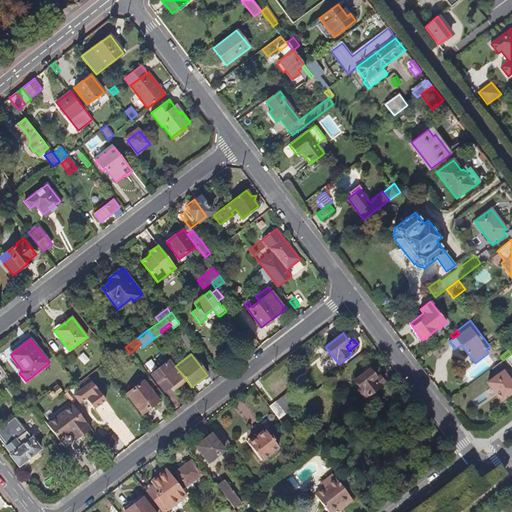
[(511,355),(511,354),(503,360),(501,362),(504,366),(505,367),(509,364),(511,367),(511,355)]
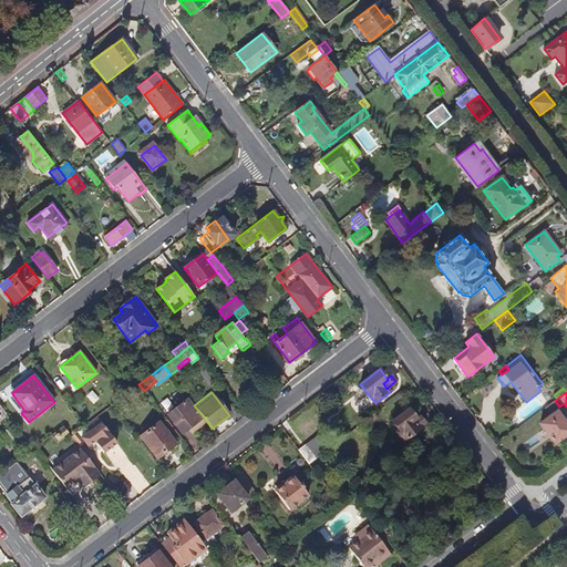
[(195,431),(207,422),(194,405),(188,399),(167,414),(183,433),(189,428),(192,426),(195,431)]
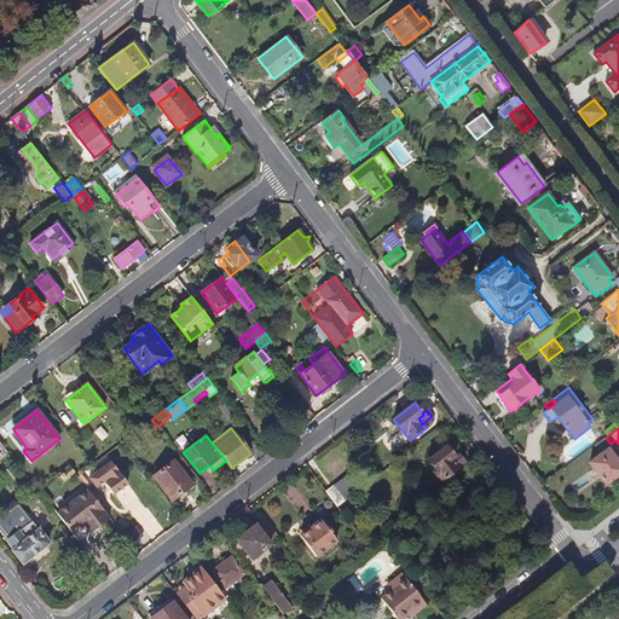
[(606,438),(595,446),(599,451),(609,443),(606,438)]
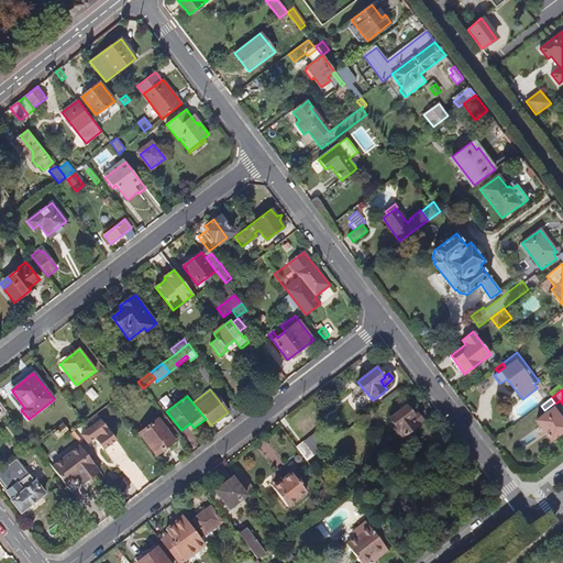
[(424,421),(412,406),(409,408),(407,406),(389,418),(394,423),(390,424),(401,439),(424,421)]
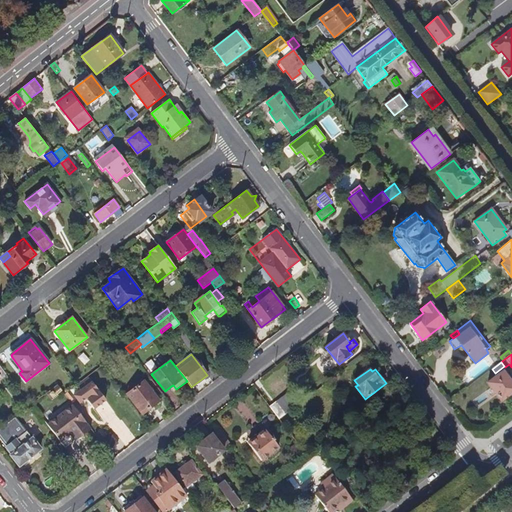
[(503,372),(488,383),(501,401),(511,392),(511,384),(508,379),(511,376),(507,369),(503,372)]
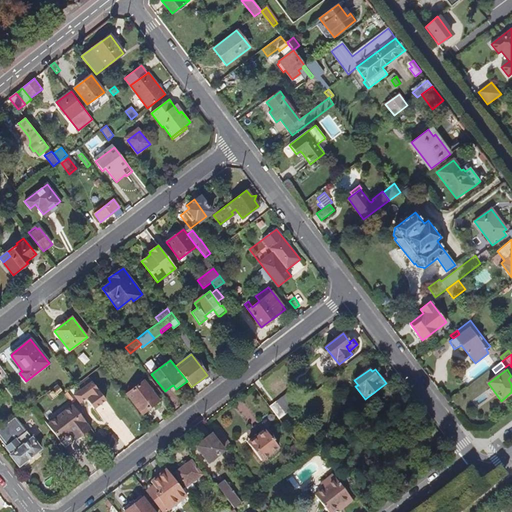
[(77,385),(71,389),(81,402),(87,397),(95,408),(107,399),(89,375),(77,385)]
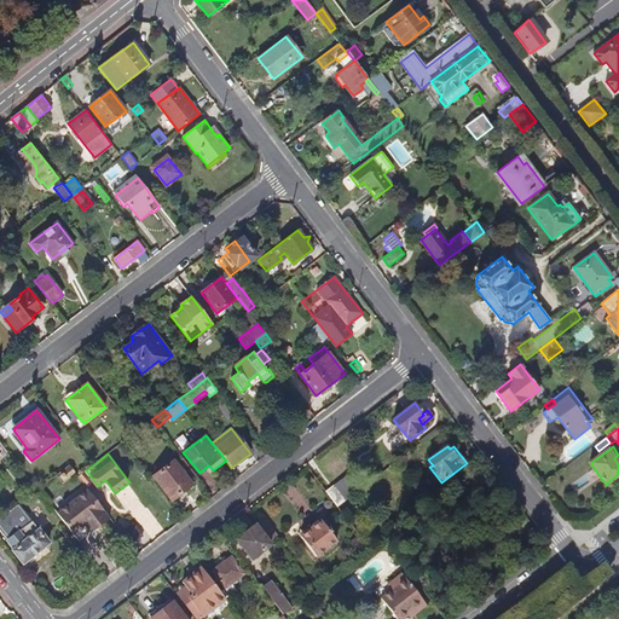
[(173,462),(154,476),(172,499),(191,485),(173,462)]
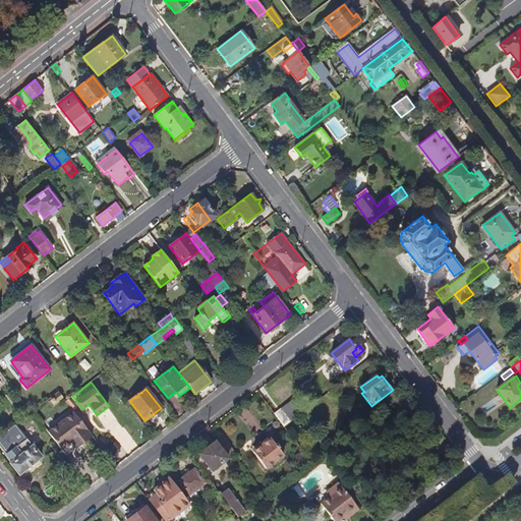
[(59,392),(48,400),(53,405),(58,402),(57,400),(62,396),(59,392)]
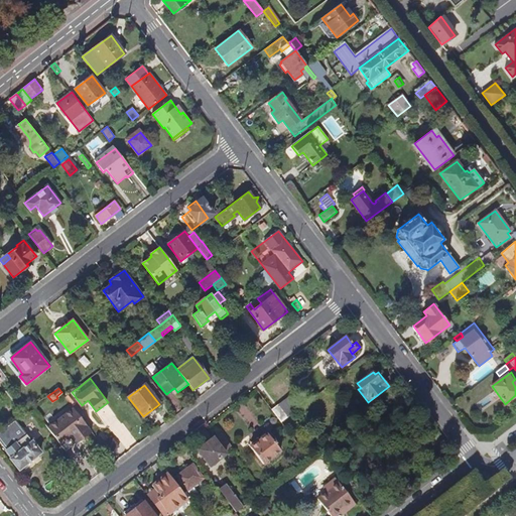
[(278,404),(271,409),(281,422),(288,417),(278,404)]
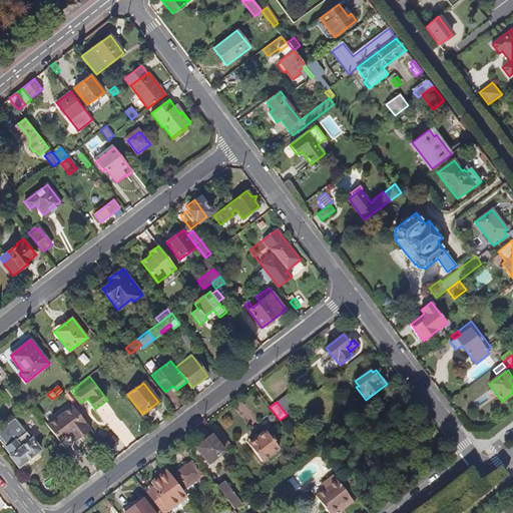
[(73,405),(47,426),(61,443),(70,436),(74,442),(91,429),(73,405)]
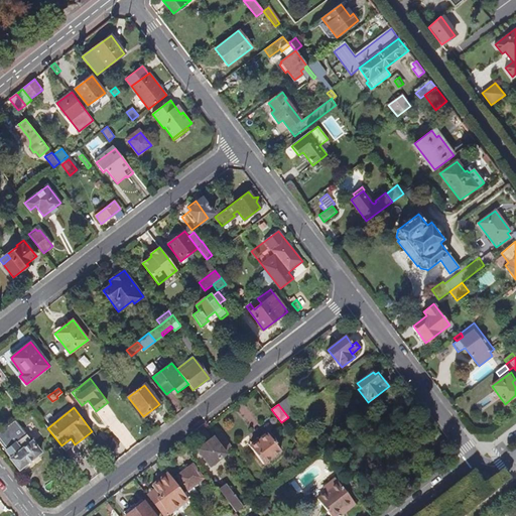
[(15,420),(0,431),(0,440),(7,449),(6,450),(12,458),(11,459),(19,470),(41,453),(15,420)]
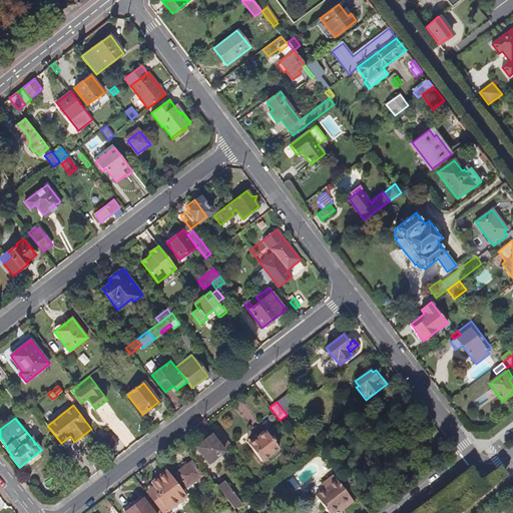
[(218,431),(214,434),(222,444),(226,441),(218,431)]
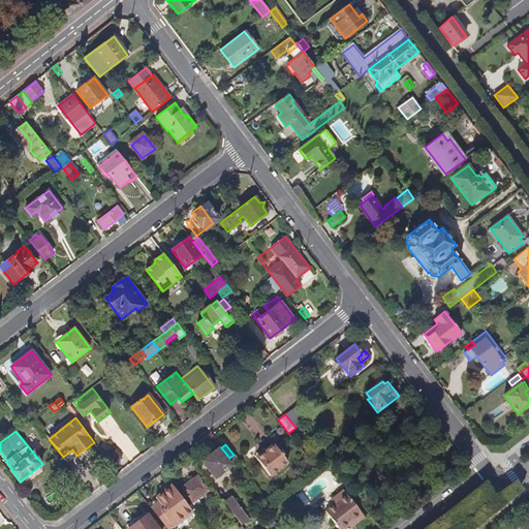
[(275,444),(257,459),(270,475),(288,462),(275,444)]
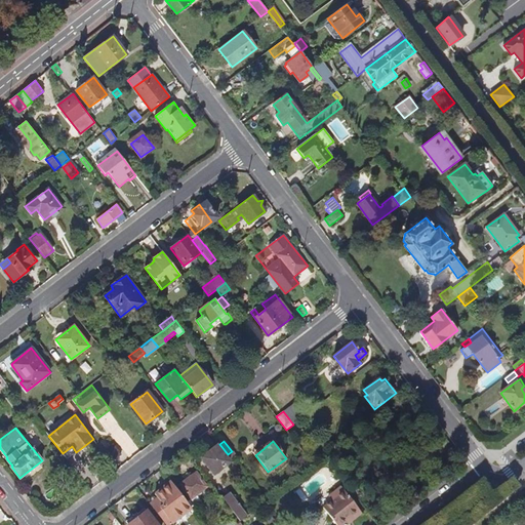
[(219,444),(219,443),(203,455),(207,461),(205,462),(213,474),(233,460),(232,458),(231,457),(228,454),(219,444)]
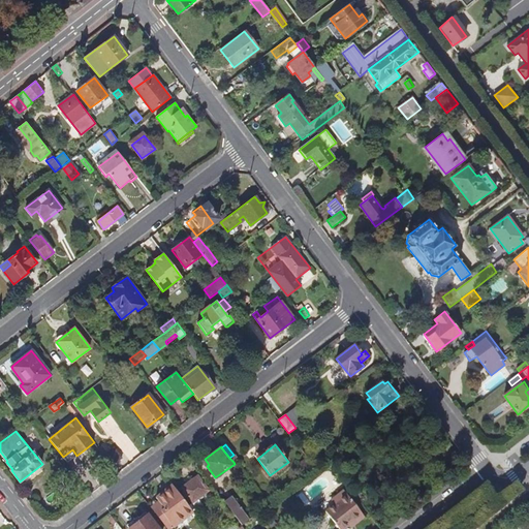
[(114,447),(107,452),(116,463),(122,459),(114,447)]
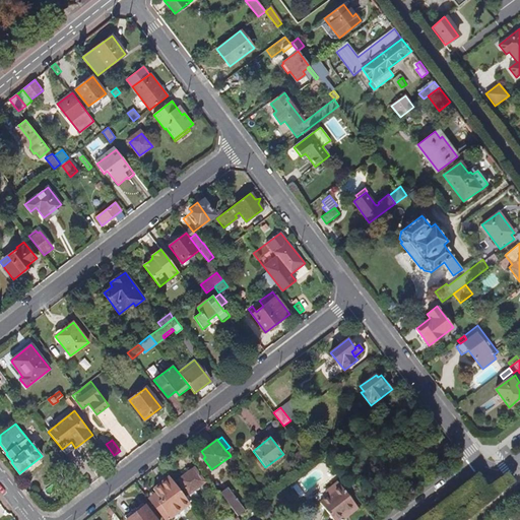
[(75,448),(71,442),(62,449),(66,455),(75,448)]
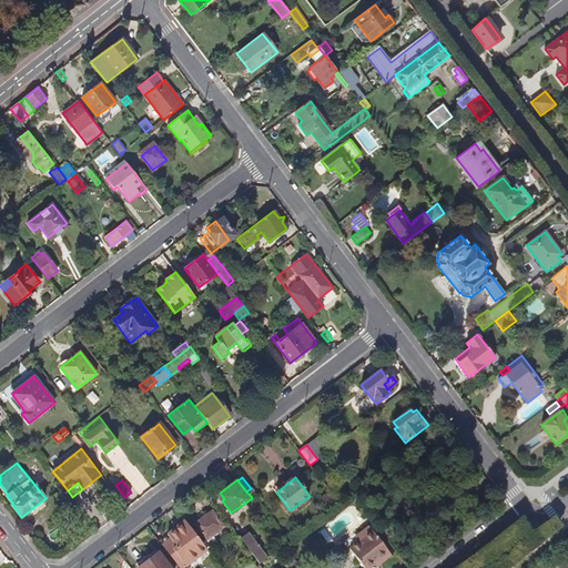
[(332,498),(328,493),(322,497),(326,505),(327,504),(333,499),(332,498)]
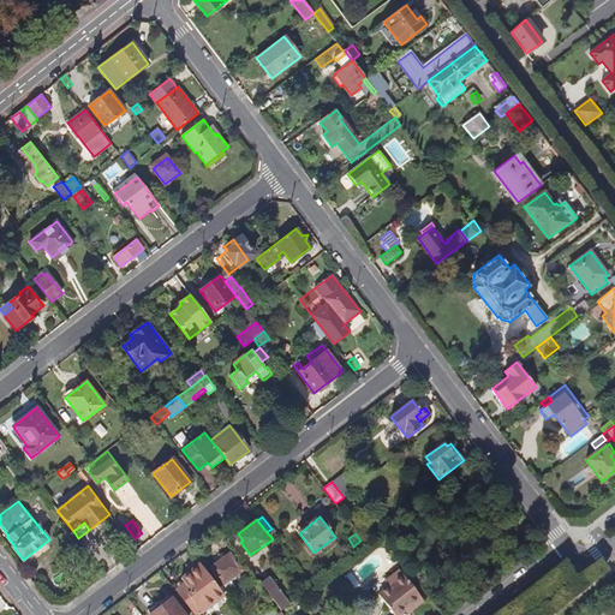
[(360,541),(354,545),(357,551),(366,544),(360,537),(359,539),(360,541)]
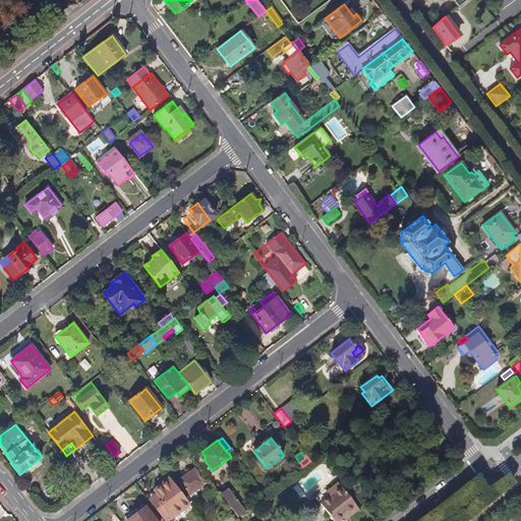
[(194,469),(178,481),(189,496),(186,498),(190,504),(198,497),(196,493),(200,489),(198,487),(206,483),(194,469)]
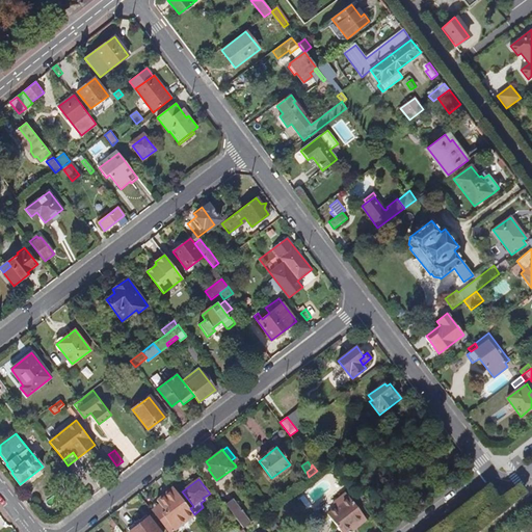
[(174,487),(171,485),(163,491),(165,494),(174,487)]
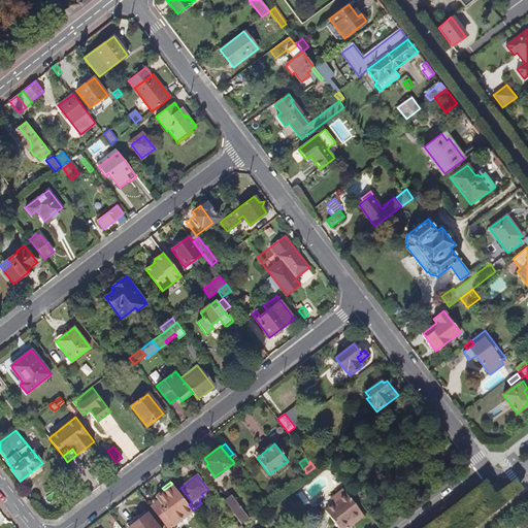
[(192,510),(172,484),(164,490),(156,497),(159,501),(164,507),(161,510),(173,526),(192,510)]
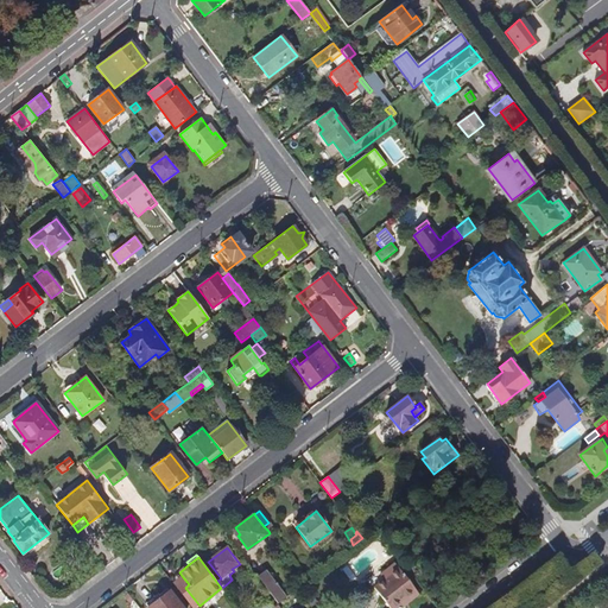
[(394,563),(385,570),(390,576),(384,580),(374,588),(390,607),(393,607),(400,603),(417,590),(394,563)]
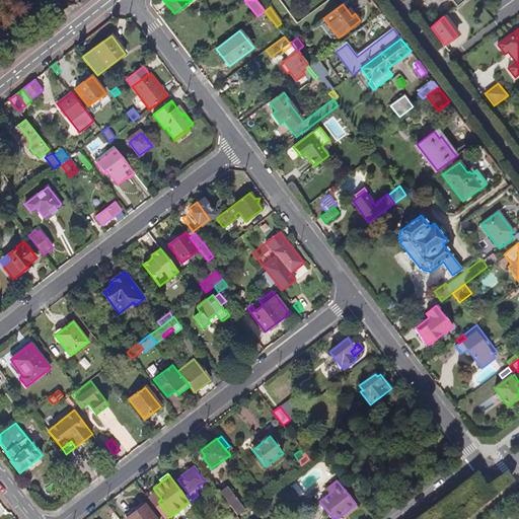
[(226,487),(220,492),(237,515),(244,510),(226,487)]
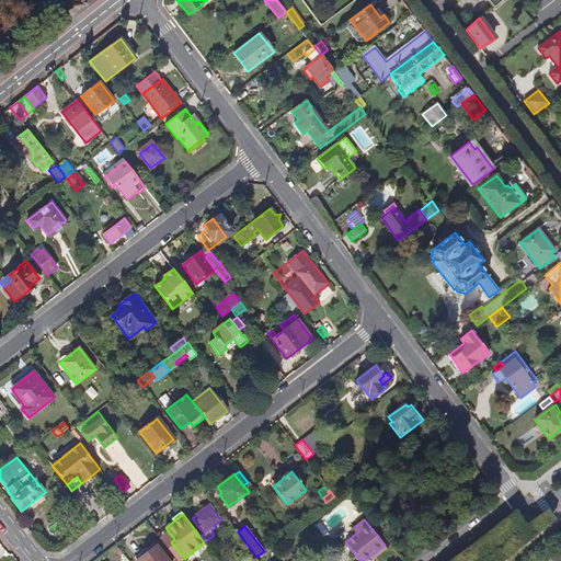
[(355,526),(351,530),(354,535),(359,531),(355,526)]
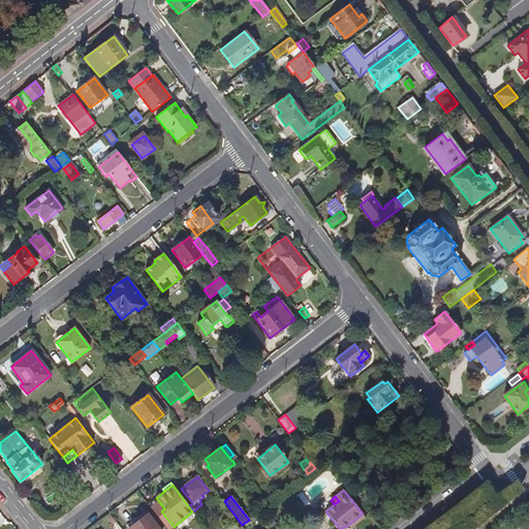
[(164,508),(159,502),(151,508),(166,528),(169,528),(174,527),(161,511),(164,508)]
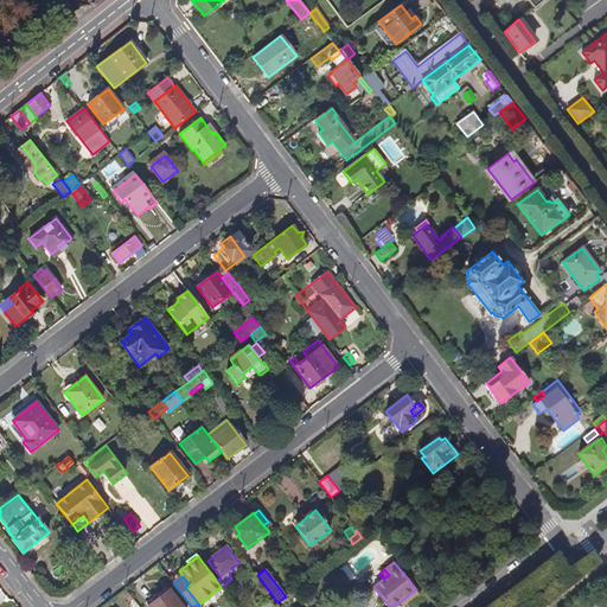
[(155,595),(146,604),(148,606),(181,606),(170,589),(158,599),(155,595)]
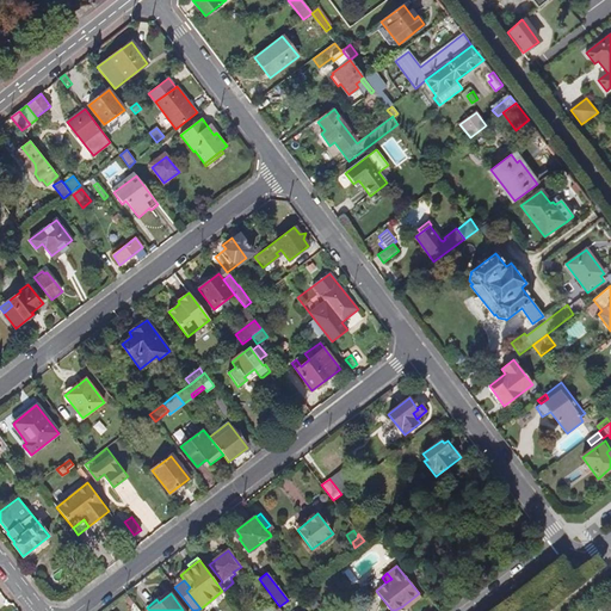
[(419,593),(402,606),(405,610),(421,597),(419,593)]
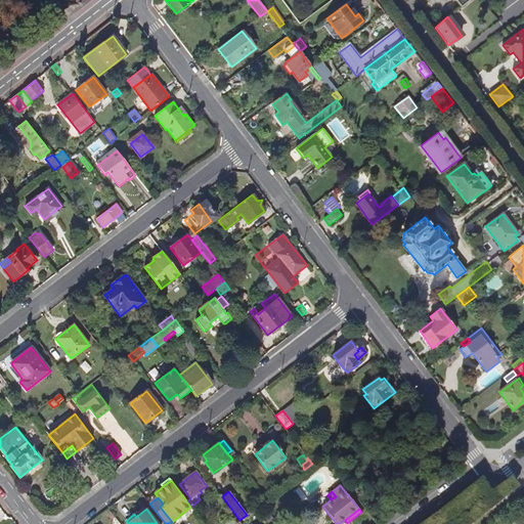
[(269,514),(264,518),(268,523),(273,520),(269,514)]
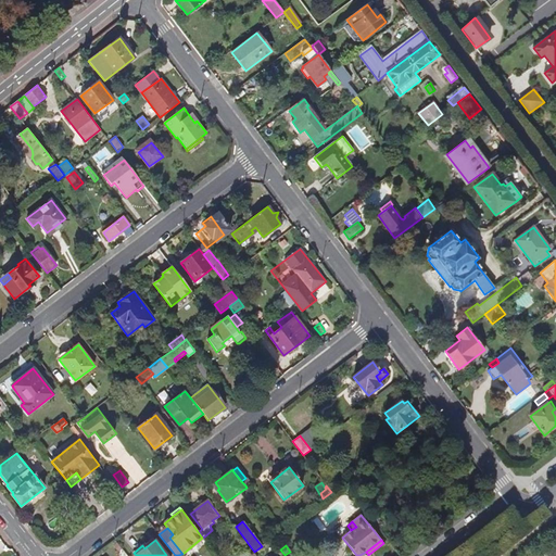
[(544,555),(555,555),(555,547),(555,546),(544,555)]
